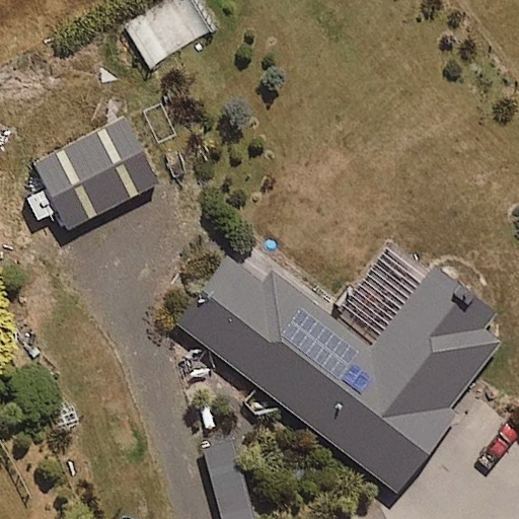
[(149,64),(214,25),(199,0),(165,0),(125,23),(149,64)]
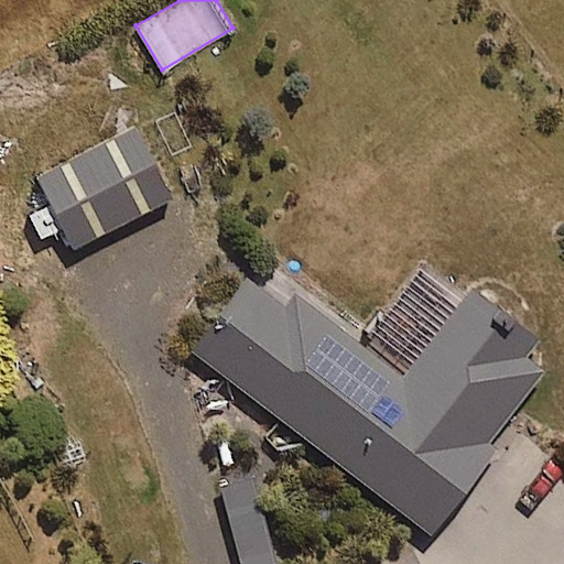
[(137,127),(39,174),(45,188),(26,198),(44,236),(64,226),(73,246),(171,197),(137,127)]
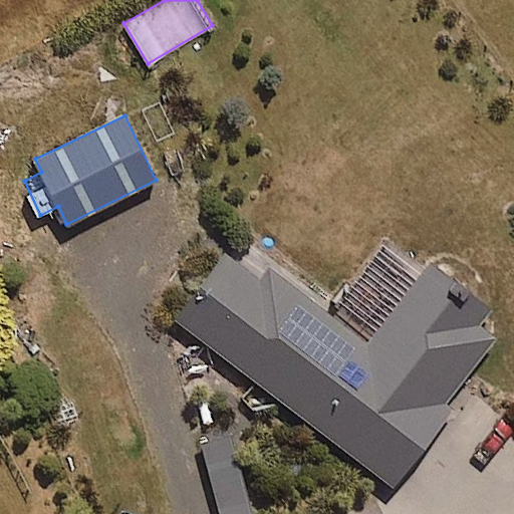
[(429,262),(370,340),(238,241),(177,323),(394,486),(453,408),(447,403),(497,335),(479,322),(490,307),(429,262)]
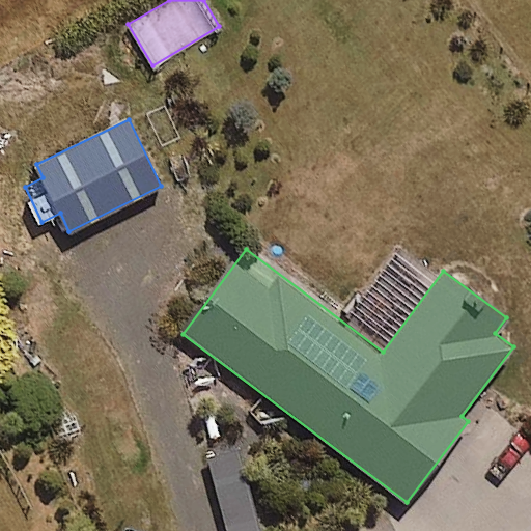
[(224,530),(264,530),(233,432),(197,445),(224,530)]
